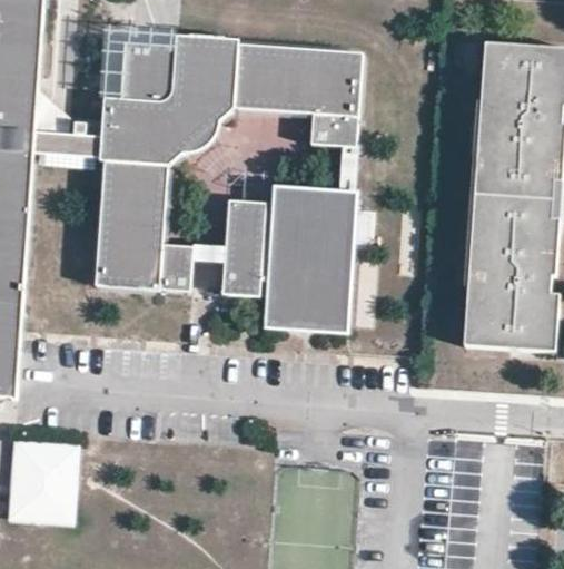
[(31,156),(33,130),(42,0),(0,0),(0,399),(15,400),(20,327),(31,156)]
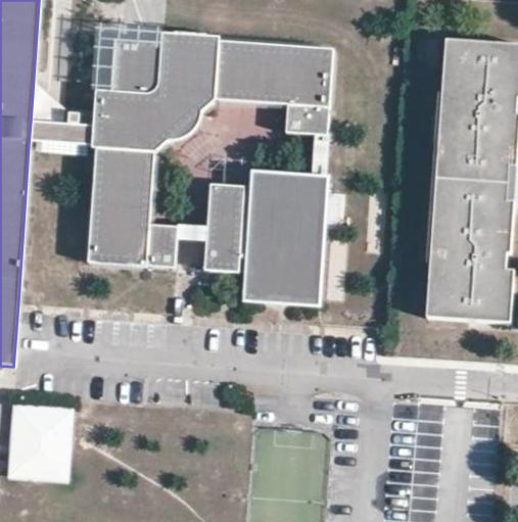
[(138,30),(96,28),(94,89),(109,90),(113,37),(159,41),(160,31),(138,30)]
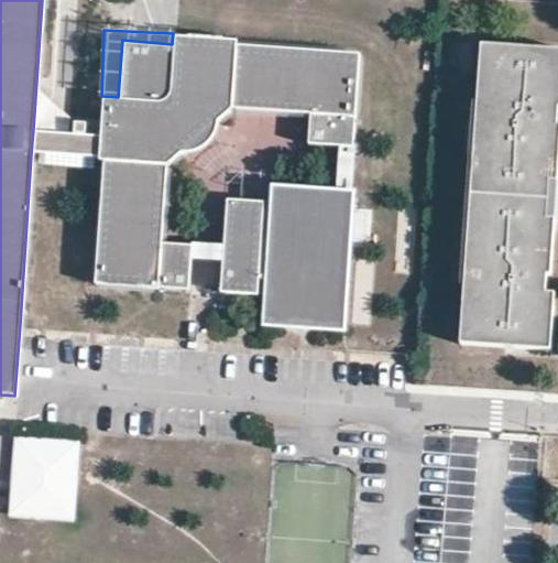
[(236,38),(173,33),(172,44),(122,40),(118,97),(101,96),(99,133),(100,160),(90,283),(184,289),(187,256),(188,245),(159,242),(164,164),(229,109),(307,114),(305,143),(350,147),(358,51),(234,41),(236,38)]
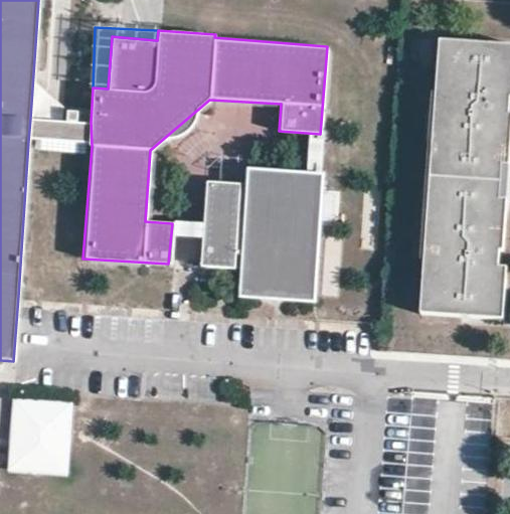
[(507,165),(509,124),(509,113),(508,113),(509,97),(509,44),(435,39),(416,313),(499,318),(503,267),(494,266),(495,249),(501,249),(505,198),(499,198),(500,179),(501,164),(507,165)]
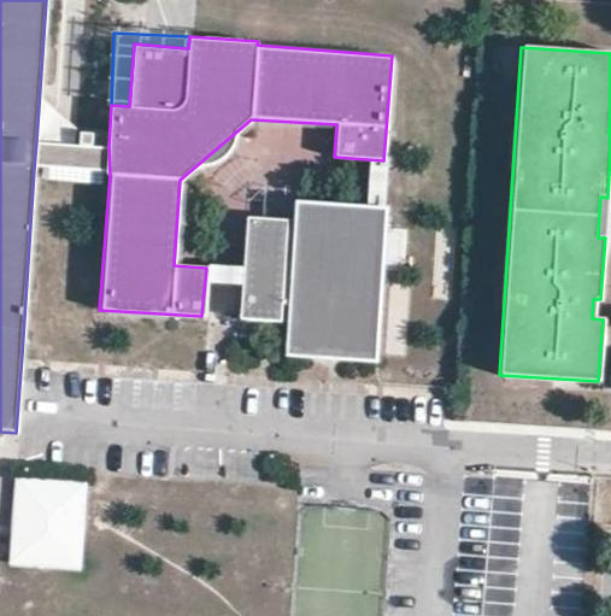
[(110,175),(109,146),(36,141),(34,169),(110,175)]
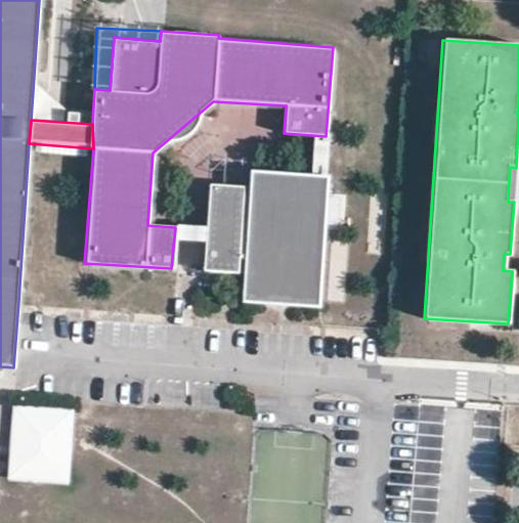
[(330,174),(246,169),(245,184),(209,182),(203,269),(234,271),(235,255),(243,256),(240,305),(321,310),(330,174)]
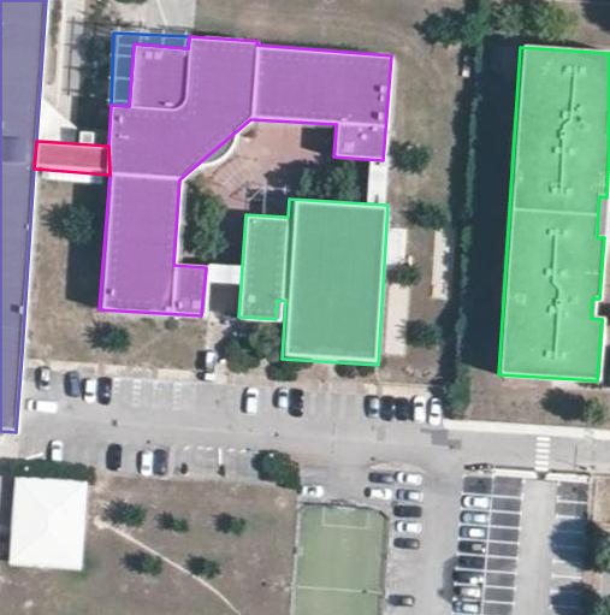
[(241,270),(206,267),(205,279),(240,282),(241,270)]
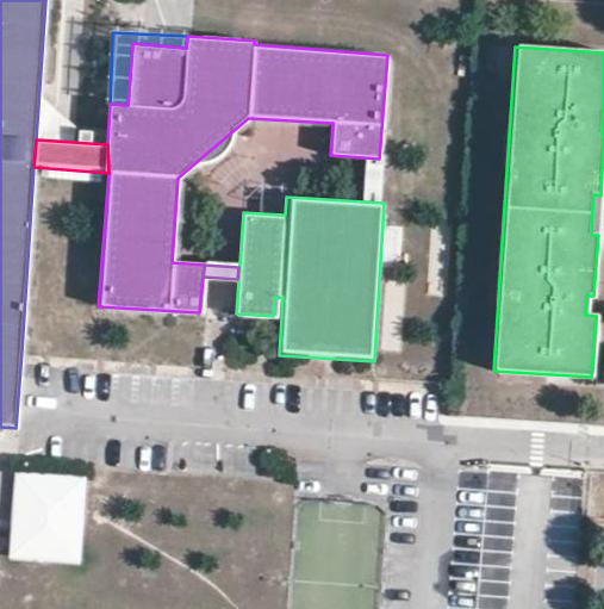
[(6,473),(1,557),(73,561),(78,477),(6,473)]
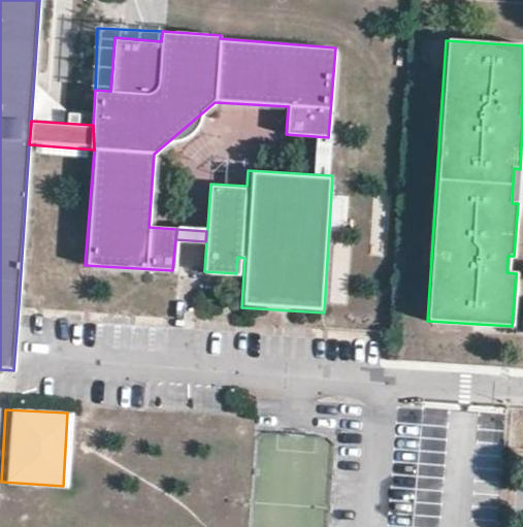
All buildings are outlined.
